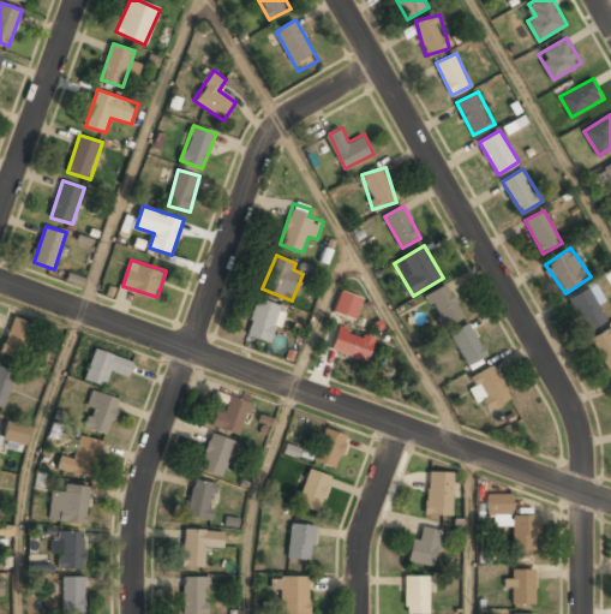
[(427,297),(447,328),(466,316),(447,285),(427,297)]
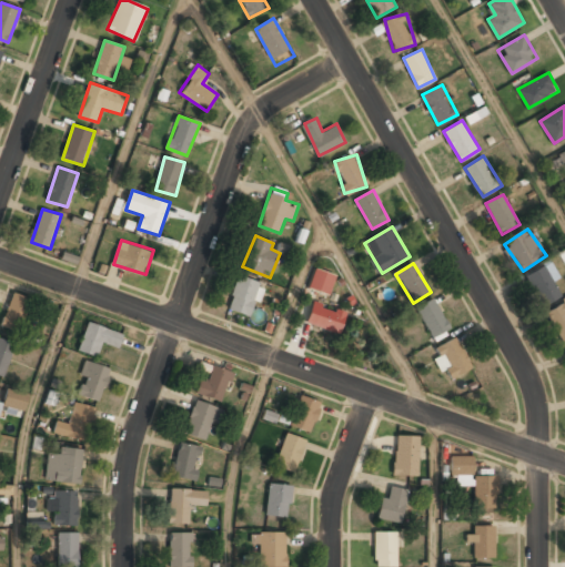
[(526,276),(542,306),(562,296),(554,281),(561,277),(553,263),(526,276)]
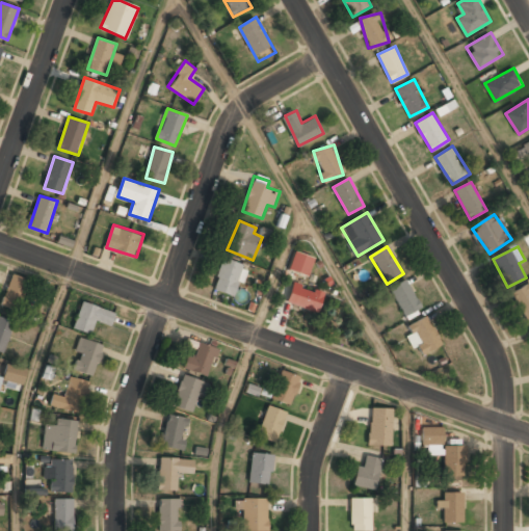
[(315,258),(297,251),(291,268),(308,274),(315,258)]
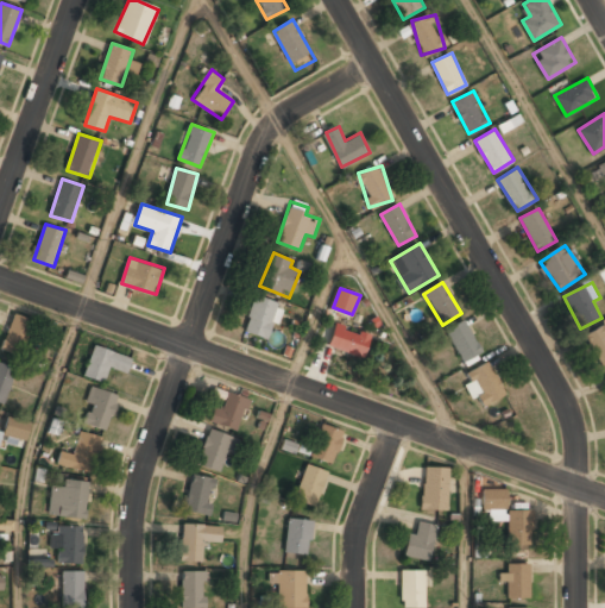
[(269,339),(282,305),(258,295),(245,330),(269,339)]
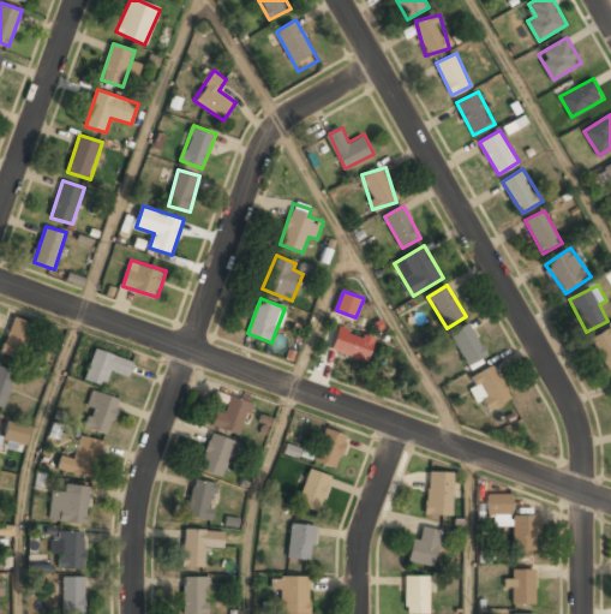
[(35,322),(15,315),(3,351),(23,358),(35,322)]
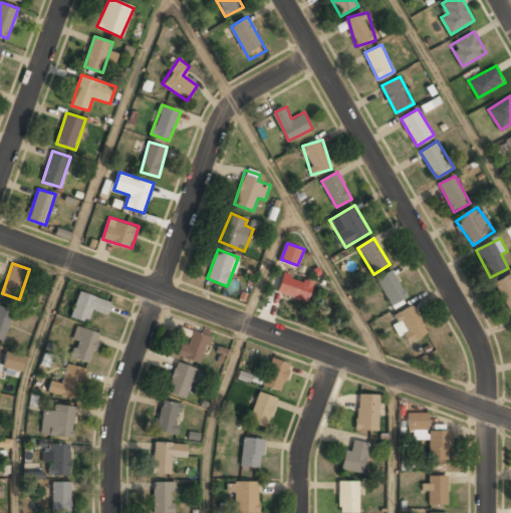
[(407,297),(396,270),(379,276),(390,304),(407,297)]
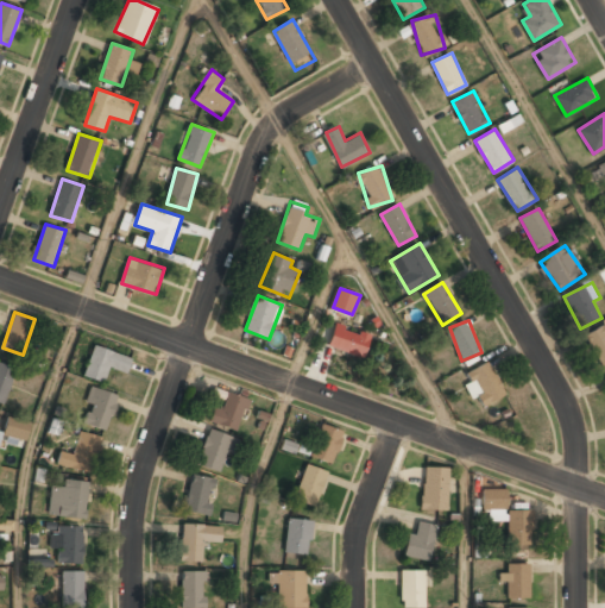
[(365,357),(371,333),(336,323),(329,348),(365,357)]
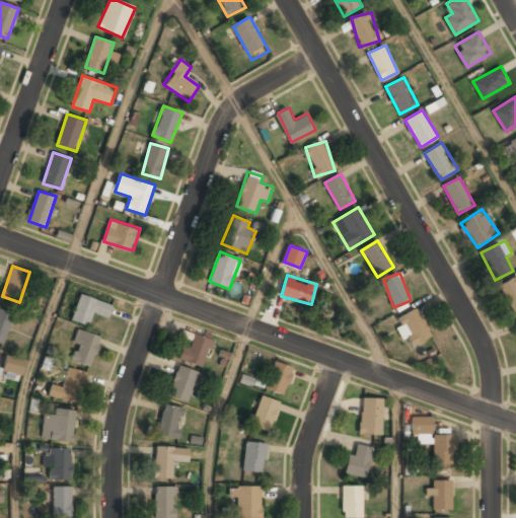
[(515,277),(499,286),(513,312),(515,310),(515,277)]
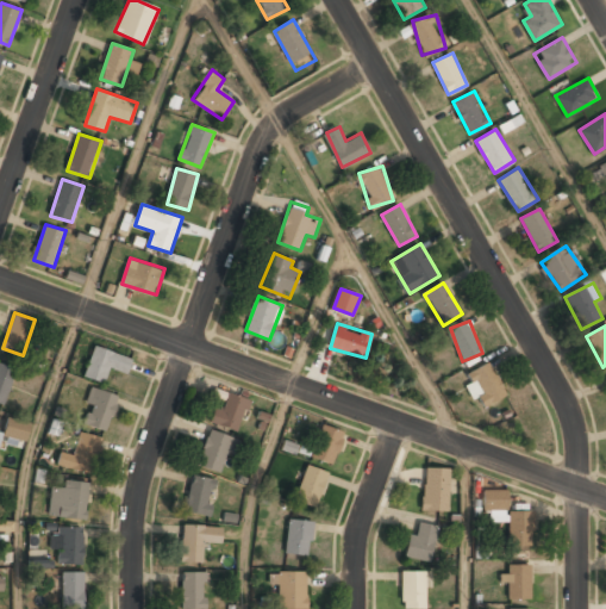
[(113,366),(127,372),(133,359),(98,343),(85,374),(106,384),(113,366)]
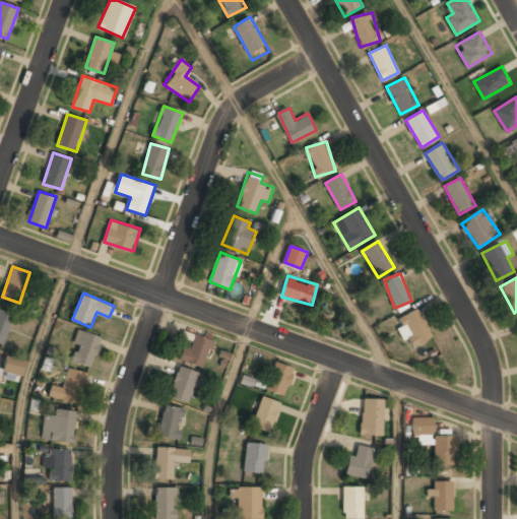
[(400,328),(411,347),(434,334),(418,307),(400,317),(404,325),(400,328)]
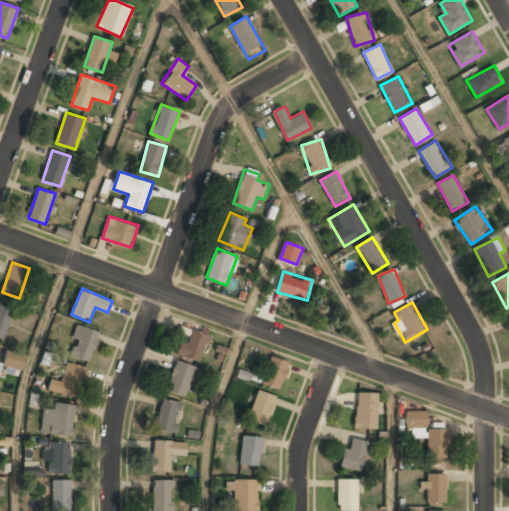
[(0,336),(4,338),(15,310),(0,303),(0,336)]
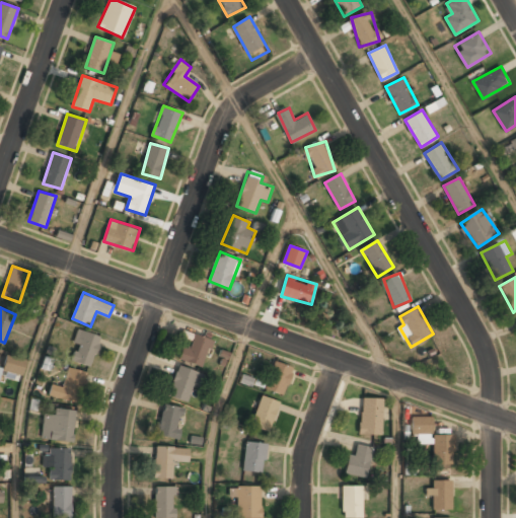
[(90,366),(102,337),(81,328),(70,358),(90,366)]
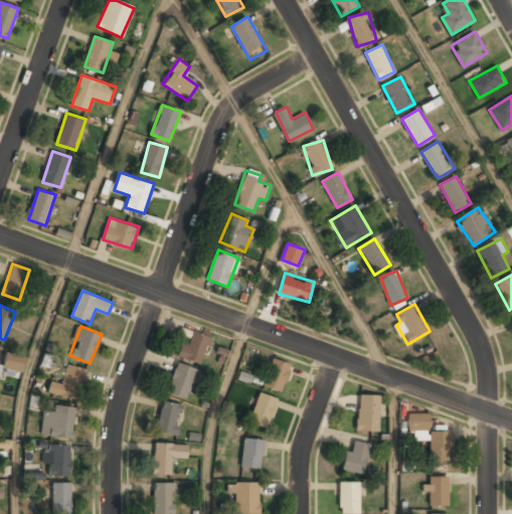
[(211,341),(190,331),(180,355),(201,364),(211,341)]
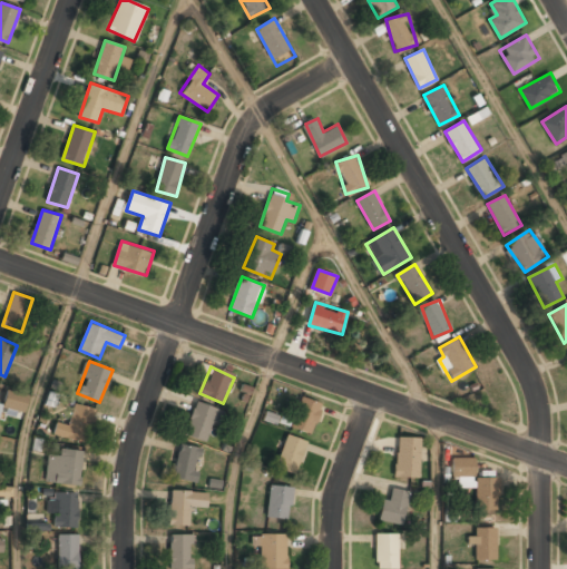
[(8,390),(6,402),(0,401),(0,418),(1,409),(26,413),(29,394),(8,390)]
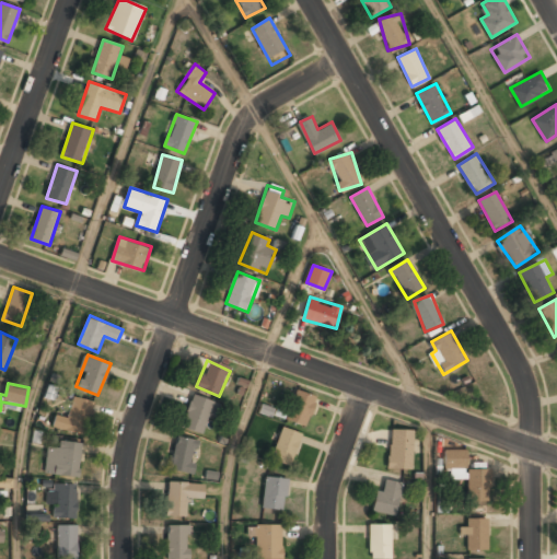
[(288,419),(308,426),(317,396),(299,389),(288,419)]
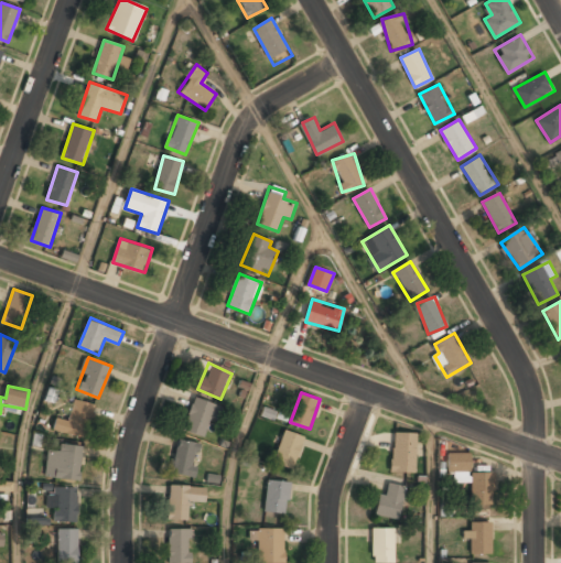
[(213,415),(218,418),(223,407),(195,397),(184,429),(205,436),(213,415)]
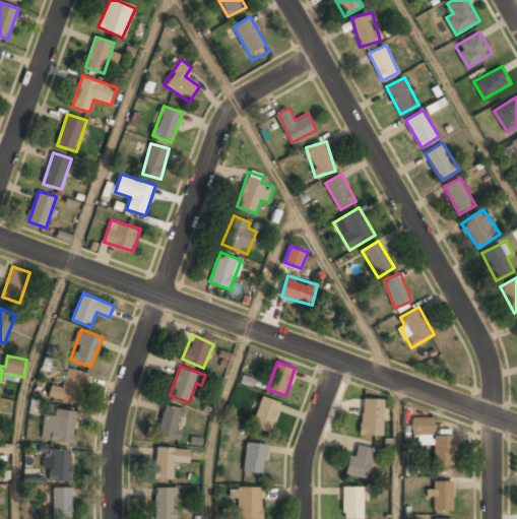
[(64,387),(53,384),(51,395),(80,402),(87,372),(69,367),(64,387)]
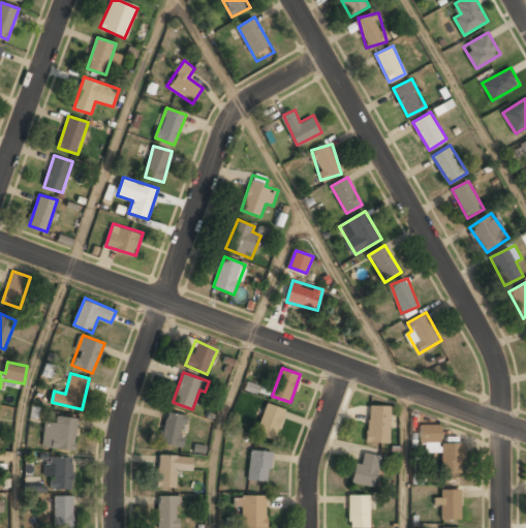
[(285,408),(268,402),(258,432),(276,438),(285,408)]
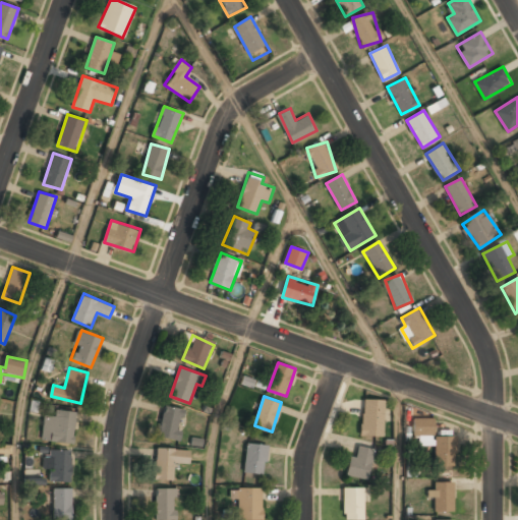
[(385,436),(385,399),(363,399),(363,436),(385,436)]
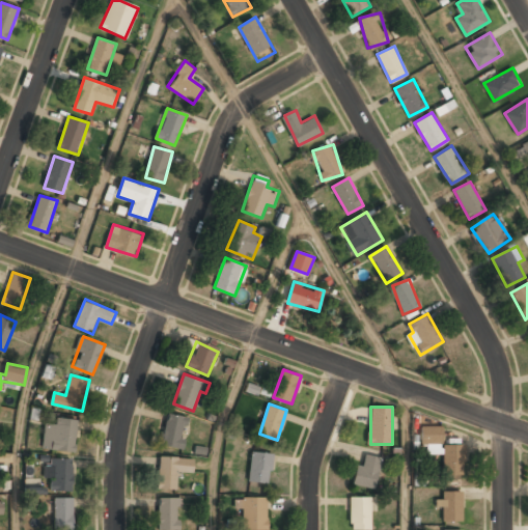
[(183,449),(190,417),(169,413),(162,445),(183,449)]
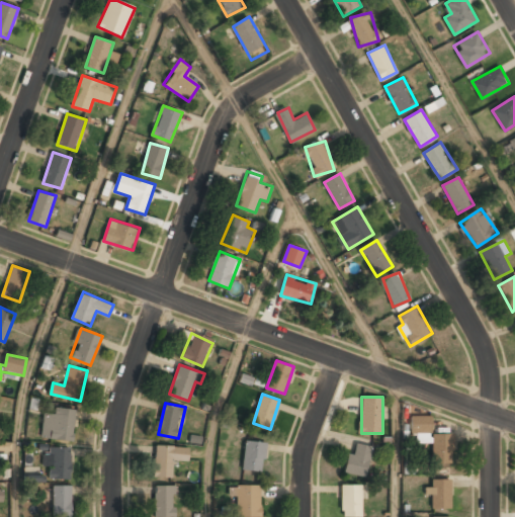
[(43,438),(74,440),(76,409),(56,407),(56,415),(45,414),(43,438)]
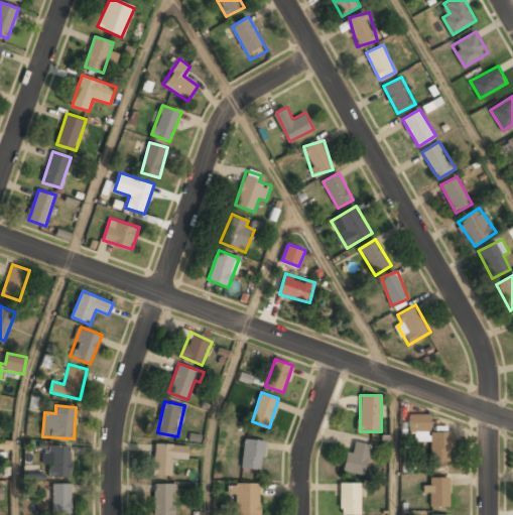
[(431,431),(430,413),(410,414),(410,431),(417,431),(417,440),(431,439),(432,461),(452,461),(452,431),(431,431)]
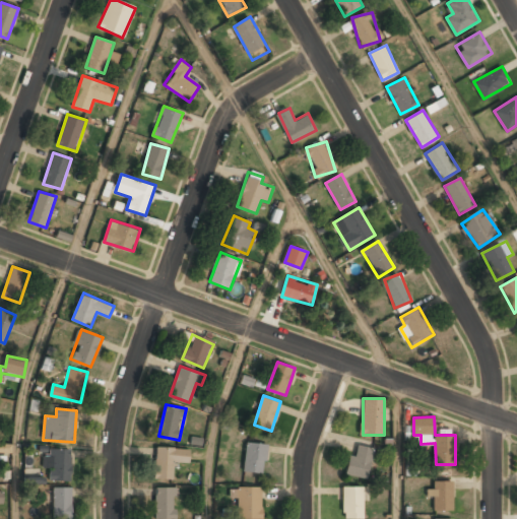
[(268,444),(248,441),(244,471),(264,474),(268,444)]
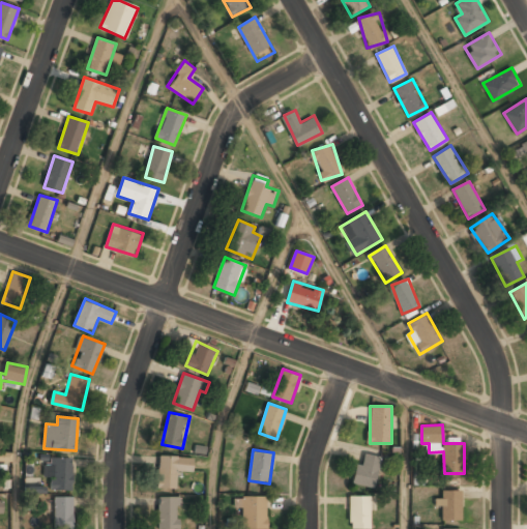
[(0,460),(13,461),(13,451),(0,450),(0,460)]
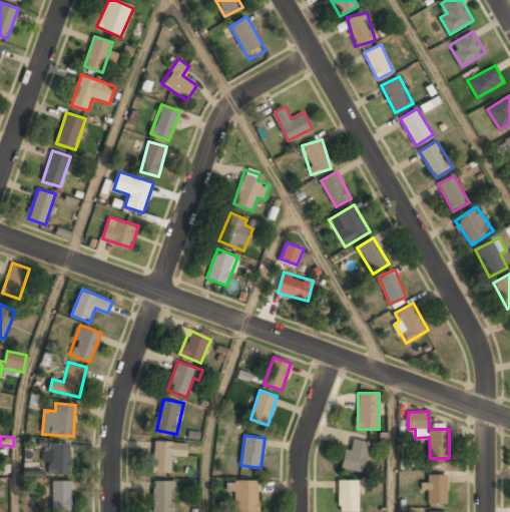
[(344,467),(363,472),(370,443),(351,438),(344,467)]
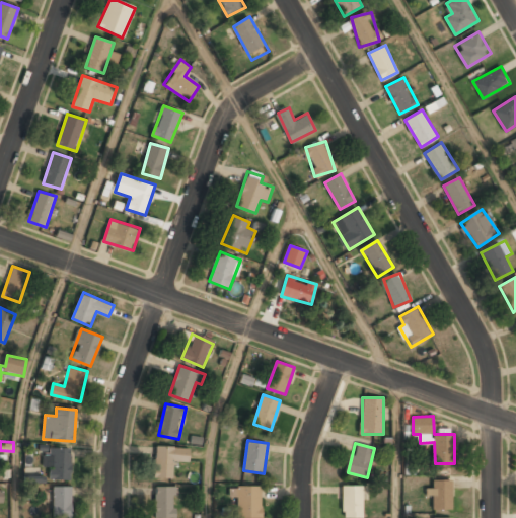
[(156,478),(173,478),(174,461),(190,461),(190,447),(157,446),(156,478)]
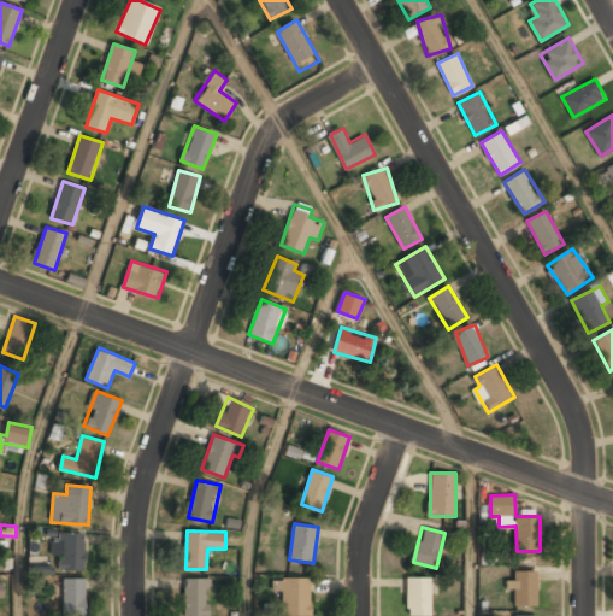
[(86,570),(86,533),(56,533),(56,556),(62,556),(62,570),(86,570)]
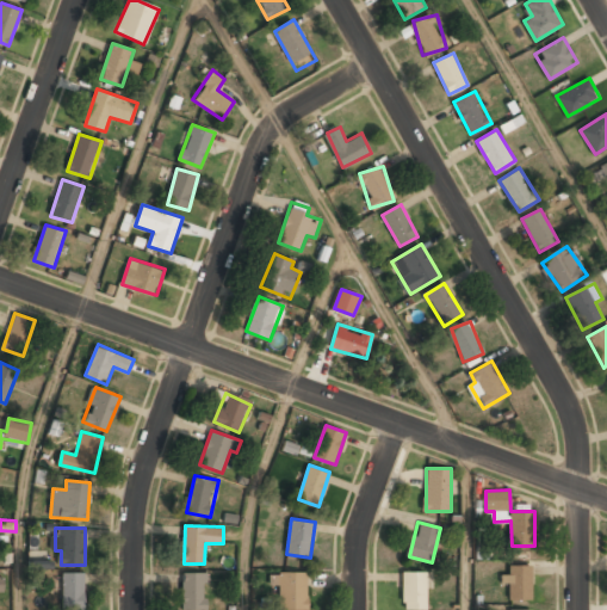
[(532,598),(532,564),(506,564),(506,586),(512,586),(512,598),(532,598)]
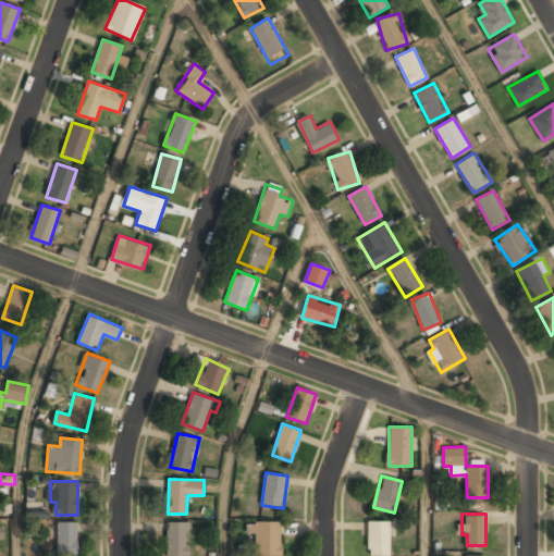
[(390,554),(390,520),(369,520),(369,554),(390,554)]
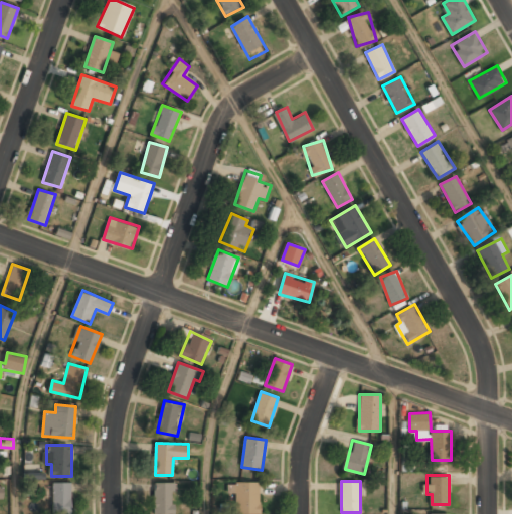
[(53,482),(53,513),(71,513),(71,482),(53,482)]
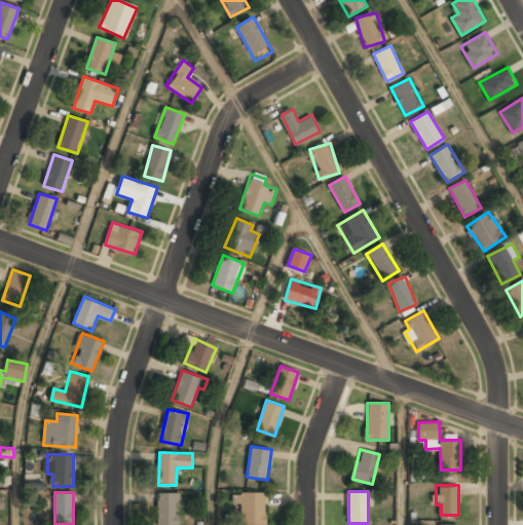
[(157,524),(178,524),(178,493),(157,493),(157,524)]
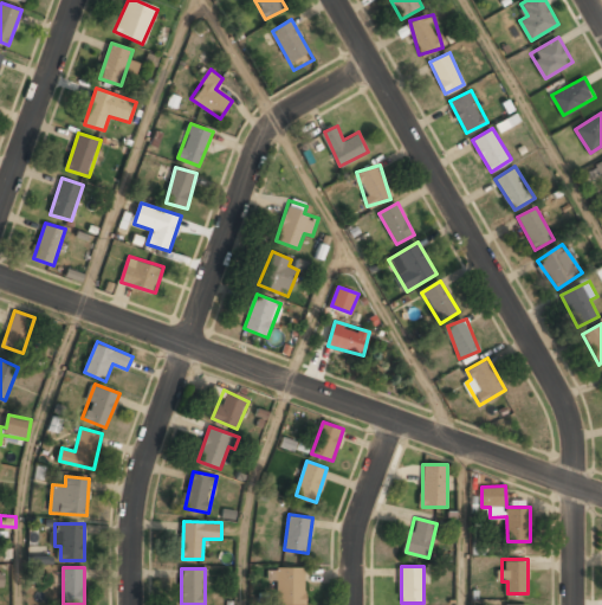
[(306,604),(306,568),(271,568),(271,579),(278,579),(278,604),(306,604)]
